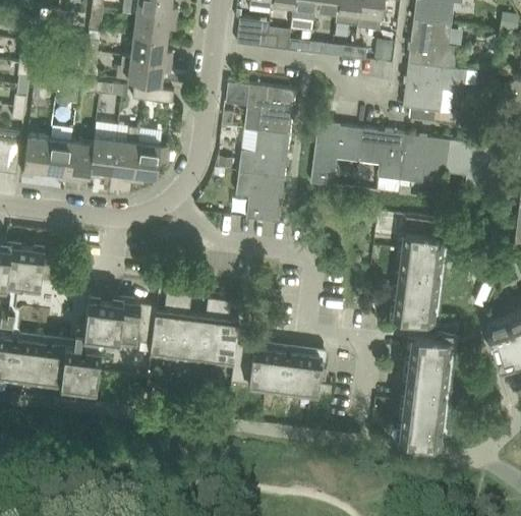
[(103,10),(104,0),(93,0),(92,8),(103,10)]
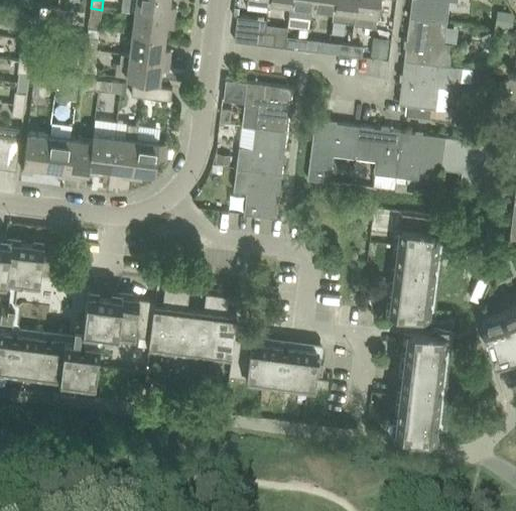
[(169,8),(169,0),(124,0),(122,12),(135,14),(174,19),(176,9),(169,8)]
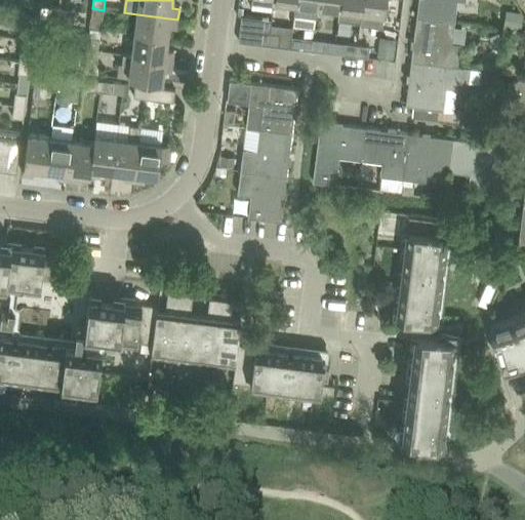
[(296,0),(295,6),(294,17),(316,21),(318,9),(319,0),(296,0)]
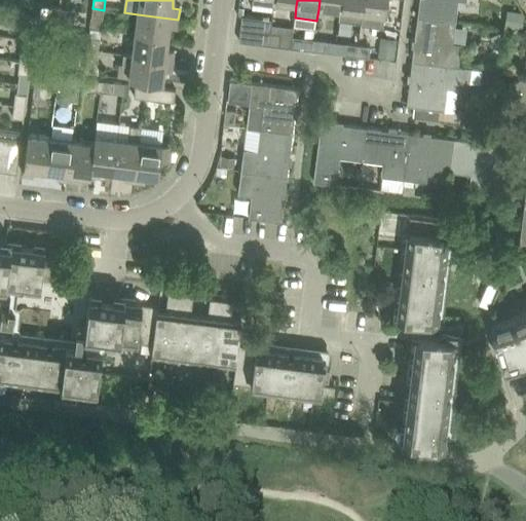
[(340,11),(341,0),(320,0),(318,9),(340,11)]
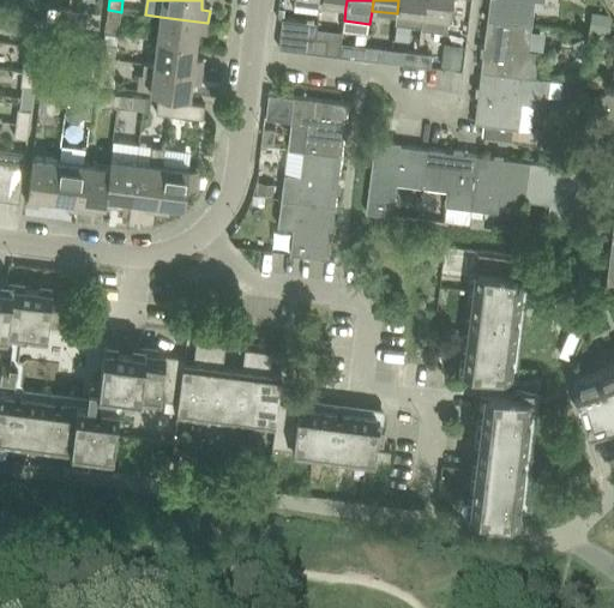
[(423,17),(425,0),(398,0),(397,13),(396,26),(422,30),(425,17),(423,17)]
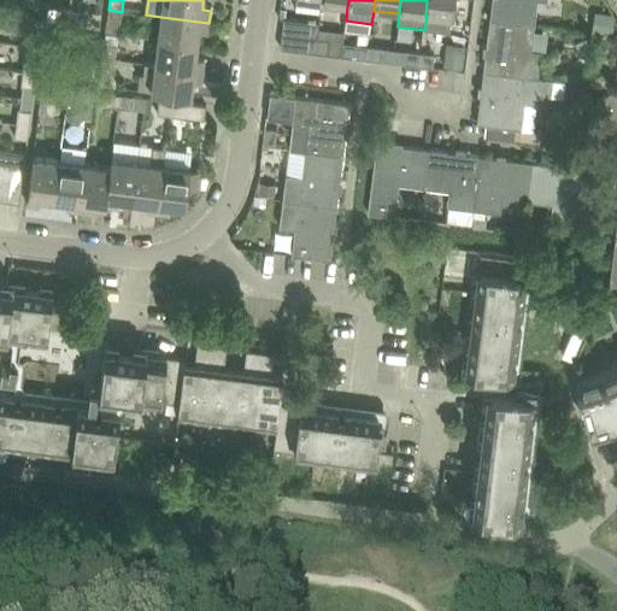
[(427,0),(425,17),(427,17),(424,33),(450,36),(453,0),(427,0)]
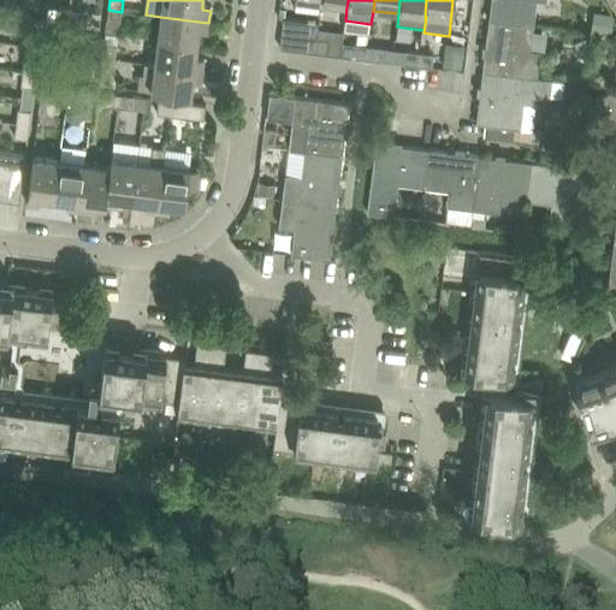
[(492,0),(490,23),(522,28),(526,3),(546,5),(548,1),(546,0),(492,0)]
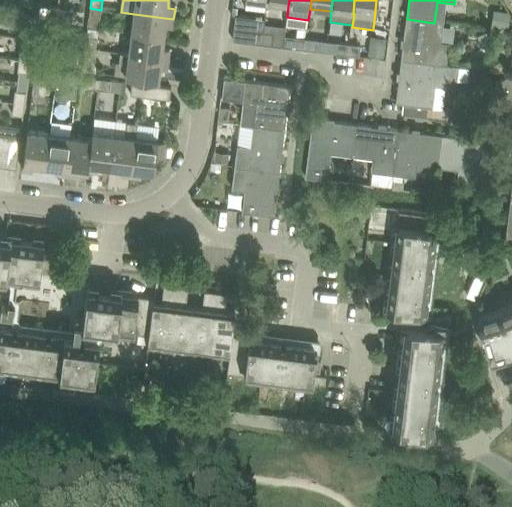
[(100,21),(101,10),(90,8),(89,19),(100,21)]
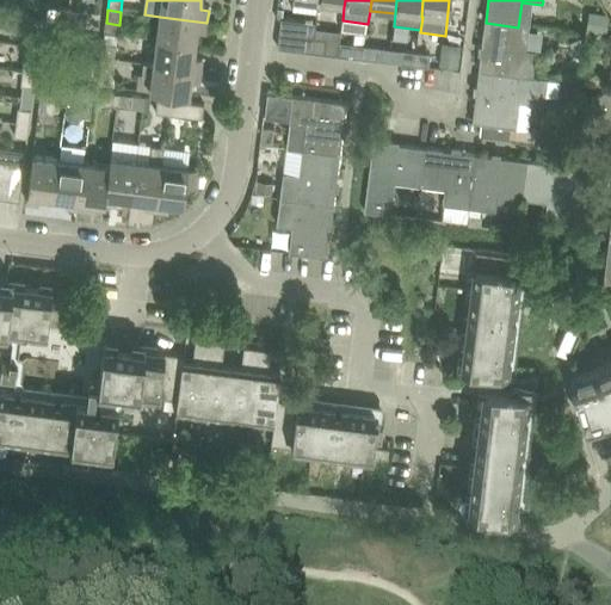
[(60,12),(59,25),(72,26),(74,13),(60,12)]
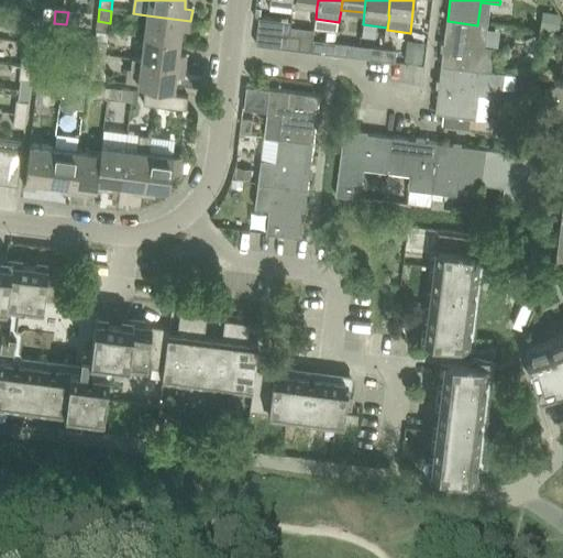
[(79,26),(81,14),(68,12),(66,24),(79,26)]
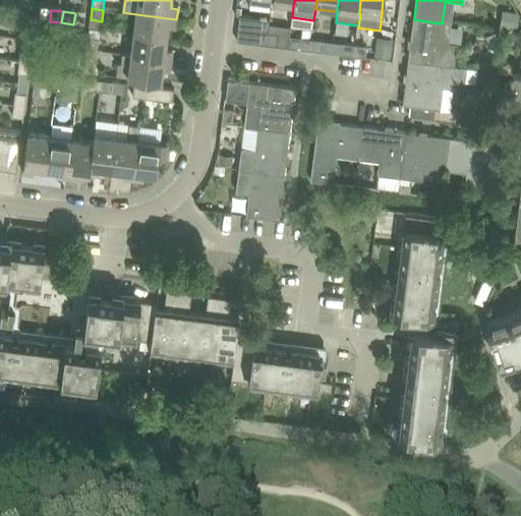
[(175,30),(176,19),(136,14),(134,36),(167,41),(168,29),(175,30)]
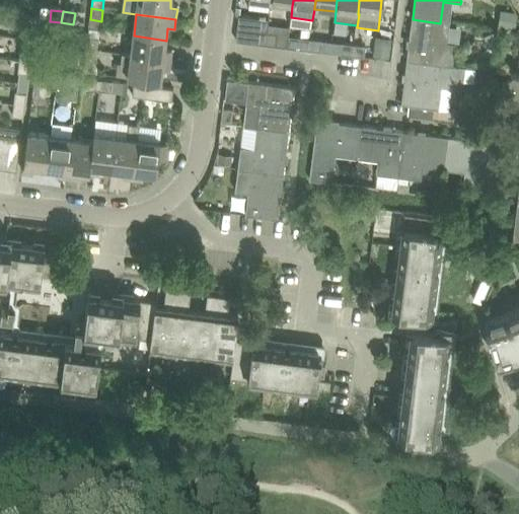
[(16,28),(18,17),(6,15),(4,26),(16,28)]
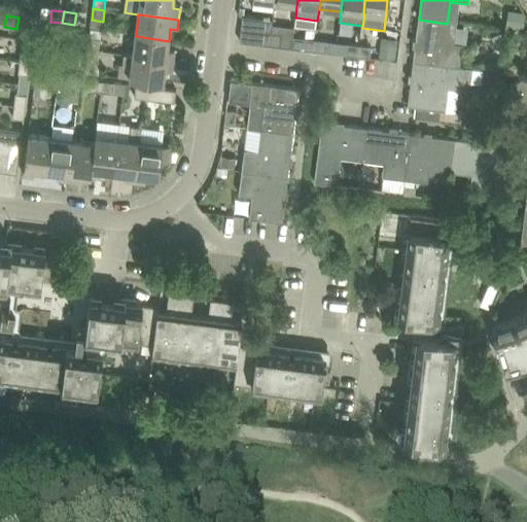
[(29,30),(31,19),(19,18),(16,29),(29,30)]
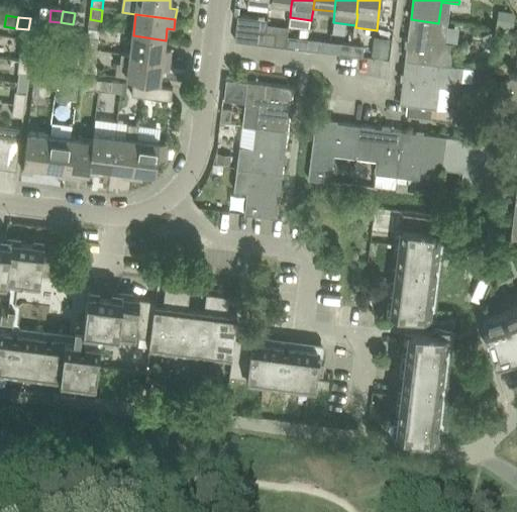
[(264,47),(268,23),(238,19),(235,43),(264,47)]
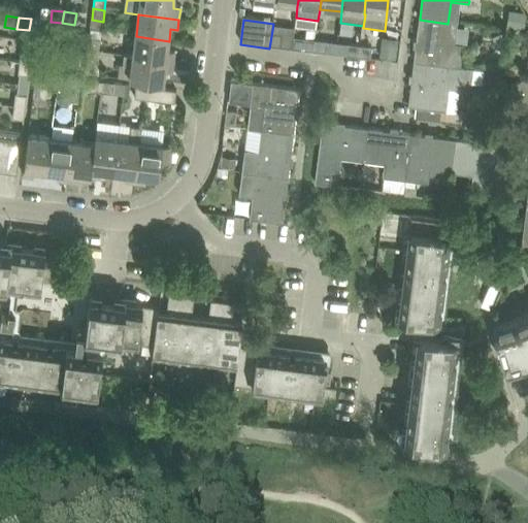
[(420,20),(414,64),(460,70),(463,47),(446,45),(448,24),(420,20)]
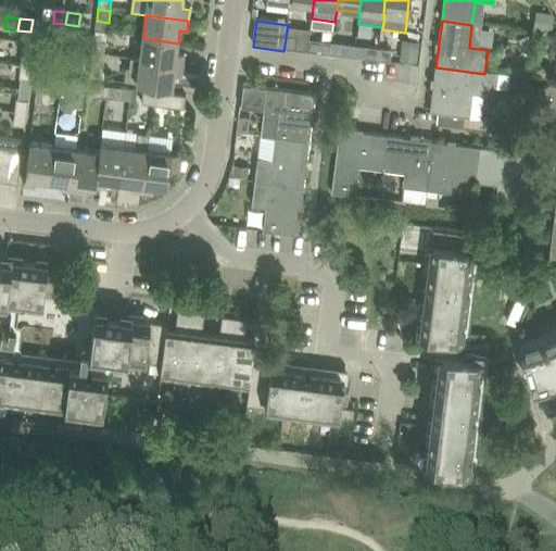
[(298,52),(299,38),(286,37),(283,51),(298,52)]
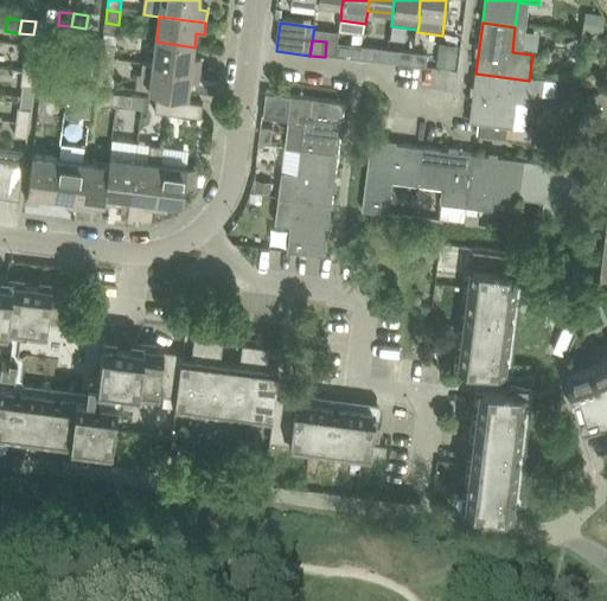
[(192,61),(195,48),(157,42),(153,68),(199,74),(200,62),(192,61)]
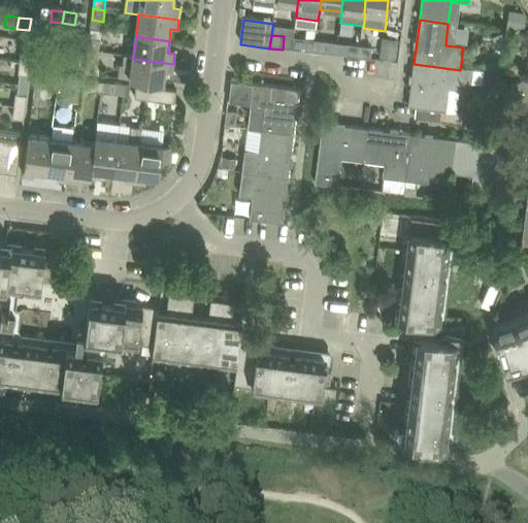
[(381,58),(396,61),(400,43),(385,39),(381,58)]
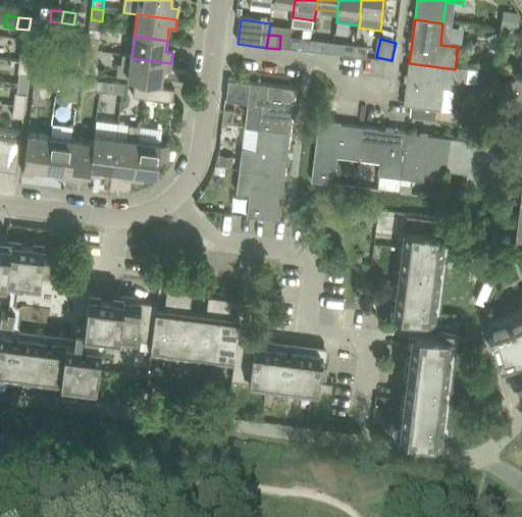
[(98,54),(99,41),(88,40),(87,52),(98,54)]
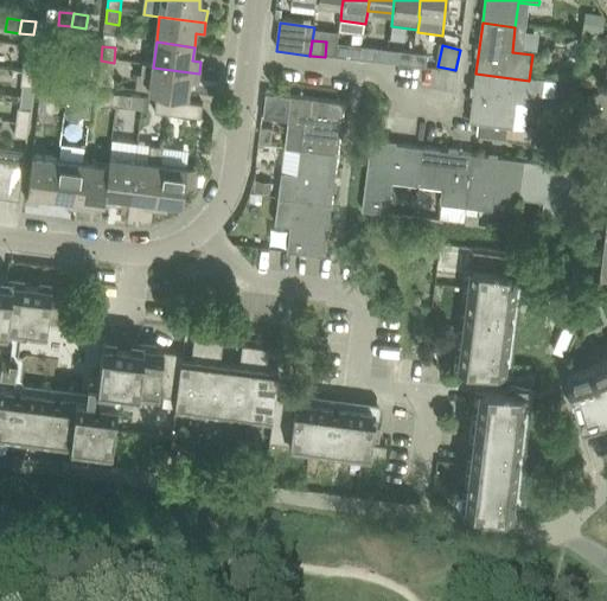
[(360,62),(363,48),(349,46),(346,61),(360,62)]
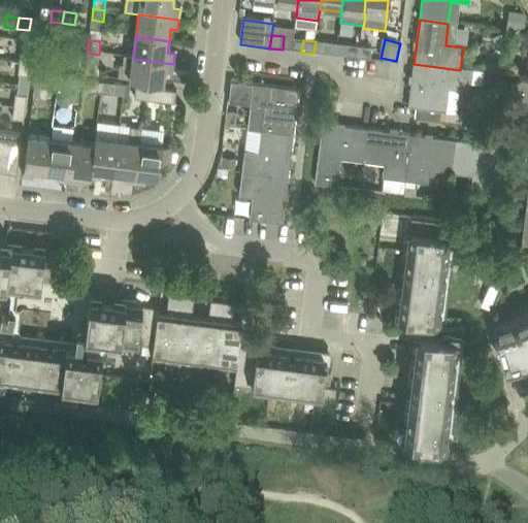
[(314,54),(326,56),(328,43),(316,41),(314,54)]
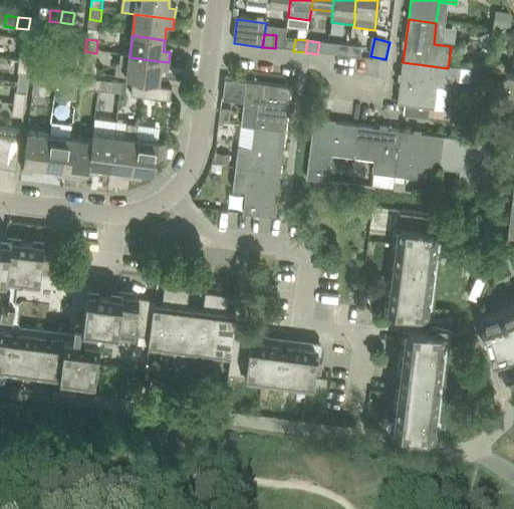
[(348,58),(350,45),(338,44),(336,56),(338,56),(348,58)]
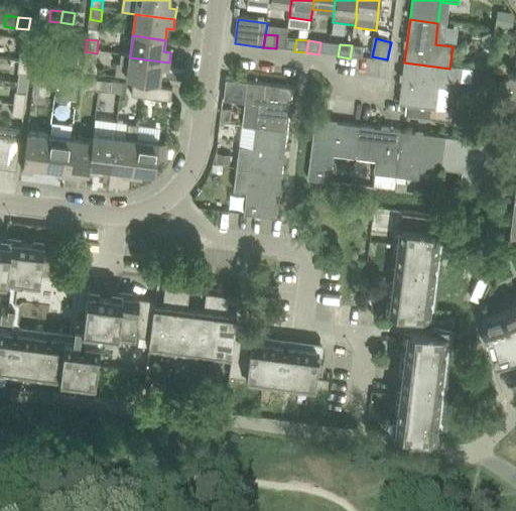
[(364,47),(352,45),(350,58),(362,59),(364,47)]
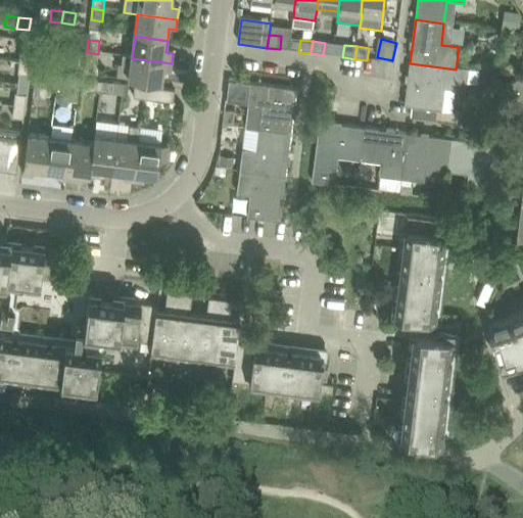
[(31,65),(33,53),(21,52),(19,64),(31,65)]
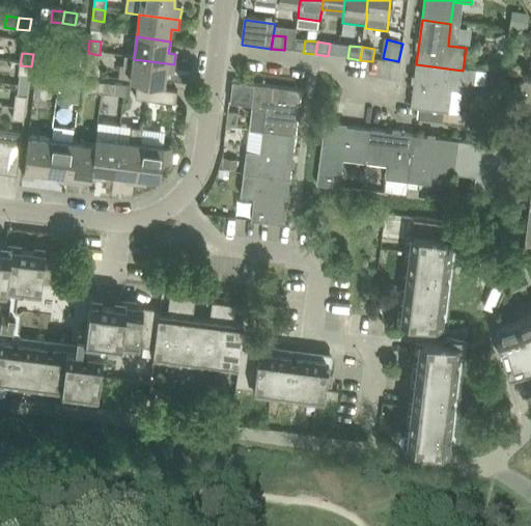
[(98,66),(100,55),(88,53),(86,65),(98,66)]
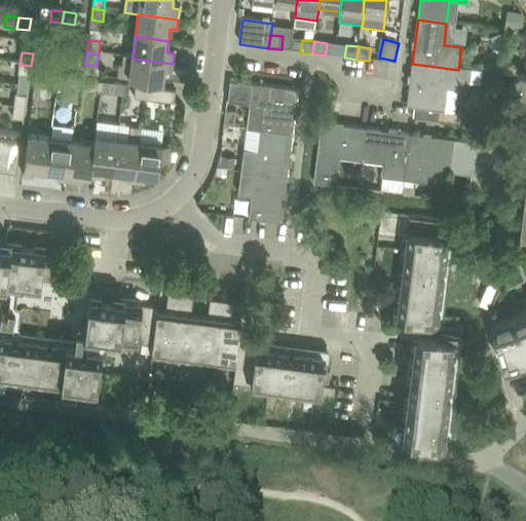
[(172,74),(173,64),(133,59),(124,58),(123,67),(132,68),(129,81),(142,82),(162,85),(164,73),(172,74)]
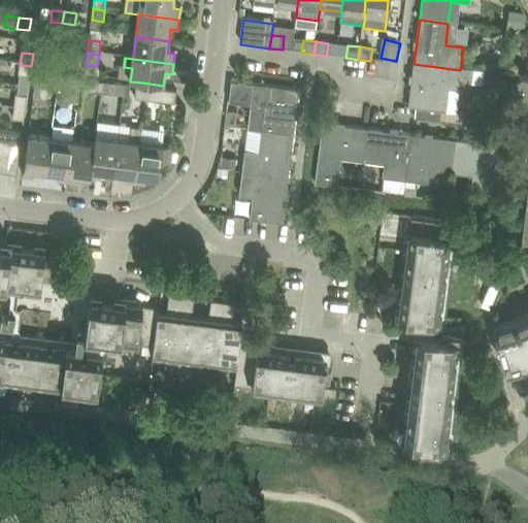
[(414,64),(408,108),(417,109),(416,121),(435,124),(440,125),(440,123),(441,113),(437,112),(439,91),(464,94),(465,85),(471,86),(473,71),(460,70),(414,64)]
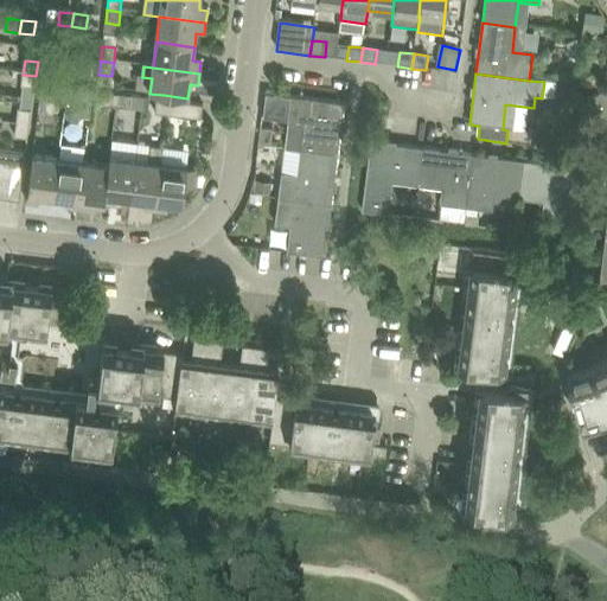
[(21,89),(34,90),(36,76),(23,75),(21,89)]
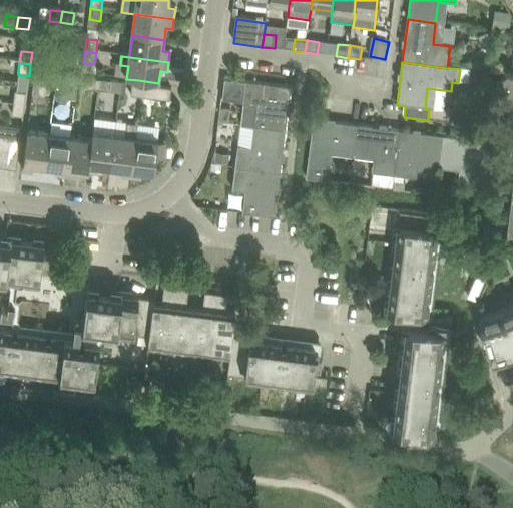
[(55,87),(57,76),(45,74),(43,85),(55,87)]
